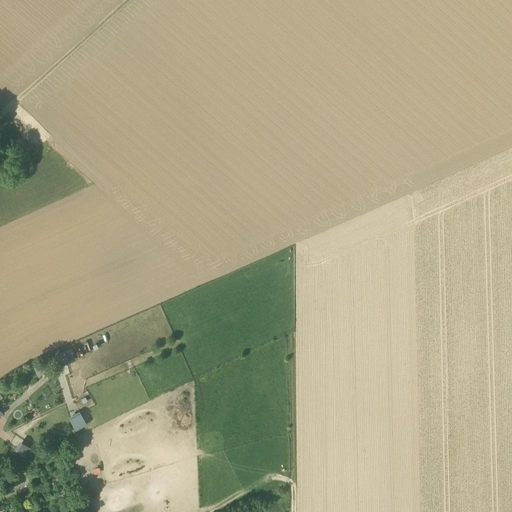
[(71,349),(63,352),(69,363),(76,360),(71,349)]
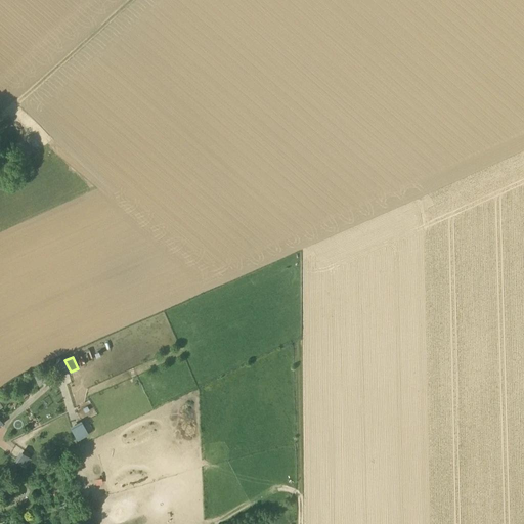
[(58,377),(71,372),(64,360),(53,365),(58,377)]
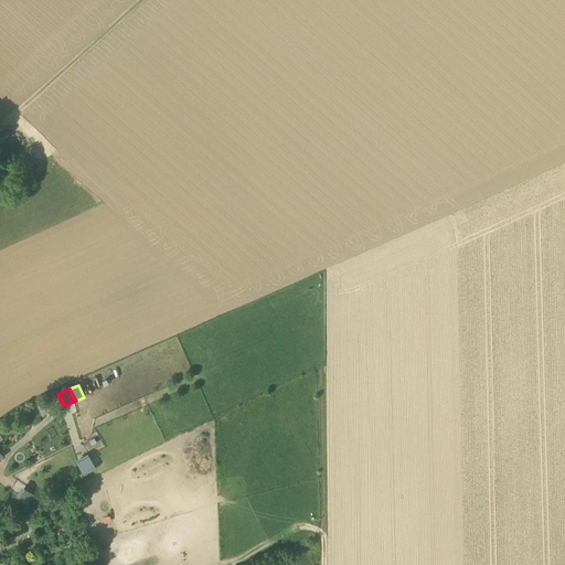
[(53,400),(36,406),(41,417),(57,411),(53,400)]
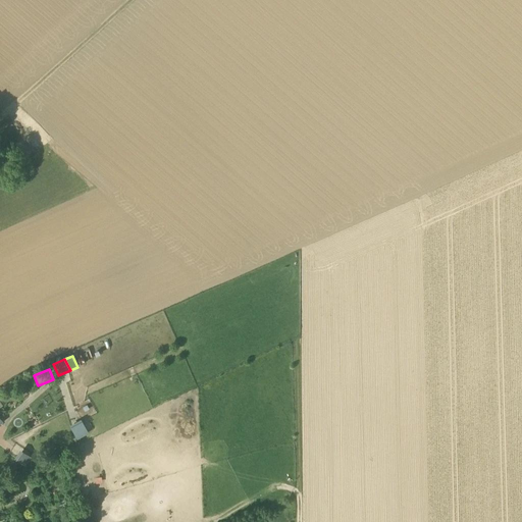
[(82,421),(69,427),(76,439),(88,433),(82,421)]
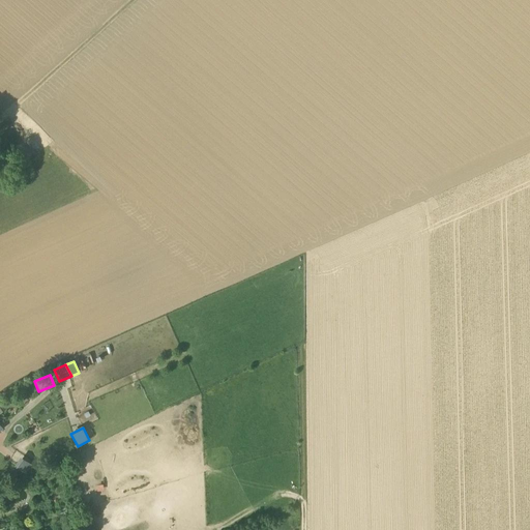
[(30,465),(20,458),(13,467),(25,474),(30,465)]
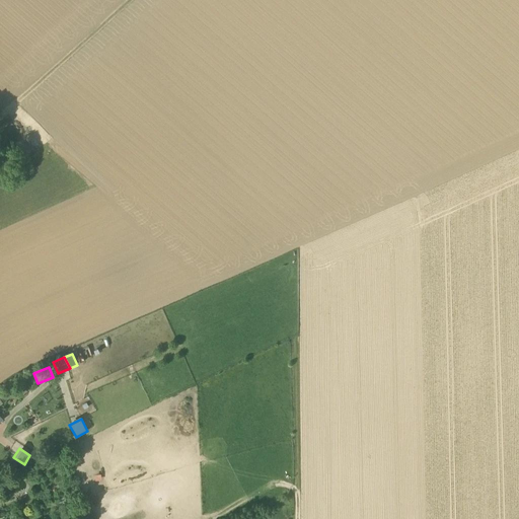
All buildings are outlined.
